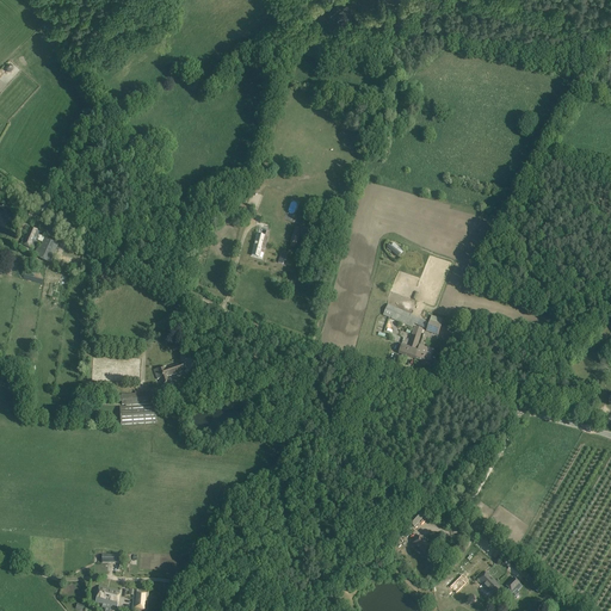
[(400,8),(393,6),(390,16),(389,14),(388,20),(393,22),(395,16),(397,16),(400,8)]
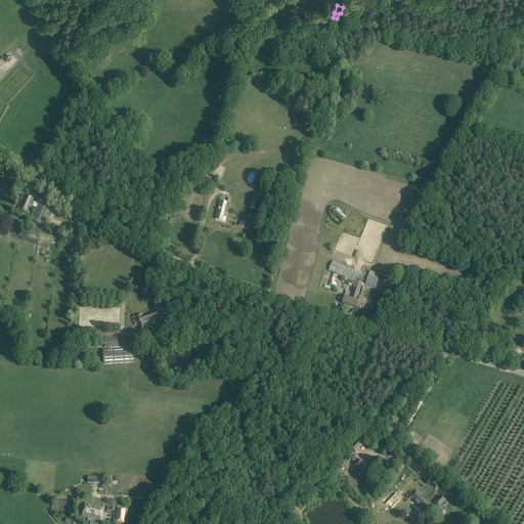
[(209,183),(211,177),(200,173),(198,180),(209,183)]
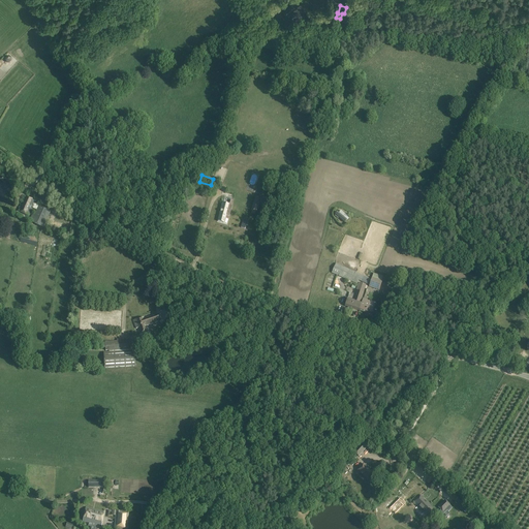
[(26,196),(24,201),(21,208),(21,207),(19,211),(29,216),(32,208),(37,210),(39,207),(34,204),(35,200),(26,196)]
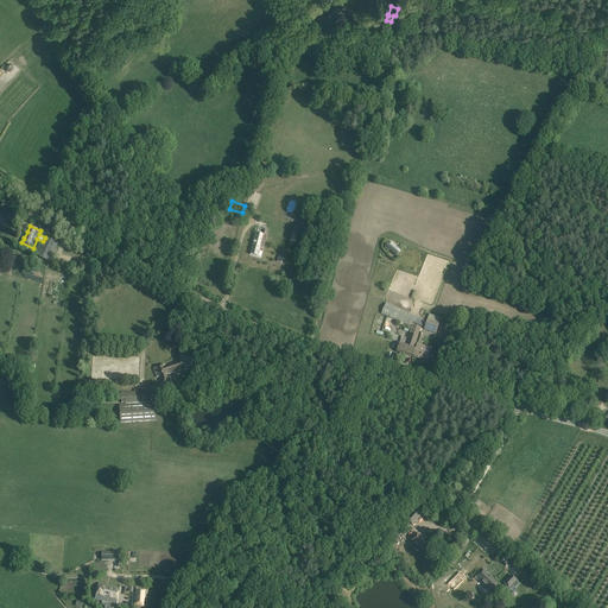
[(299,230),(293,228),(289,242),(295,245),(299,230)]
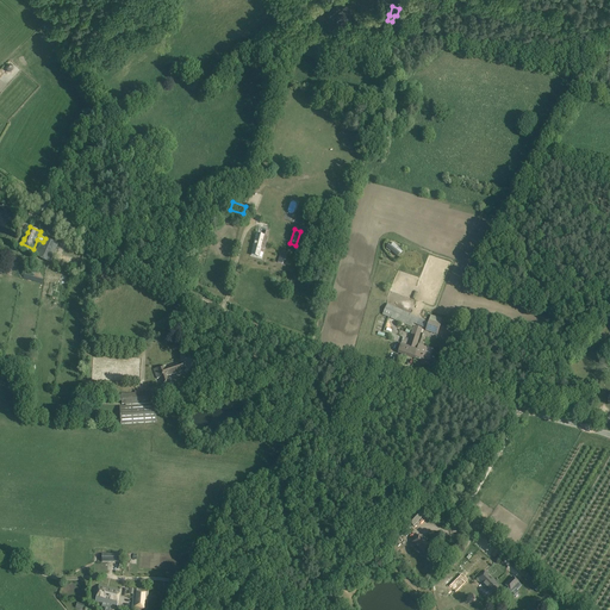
[(262,259),(266,244),(268,237),(257,235),(251,255),(262,259)]
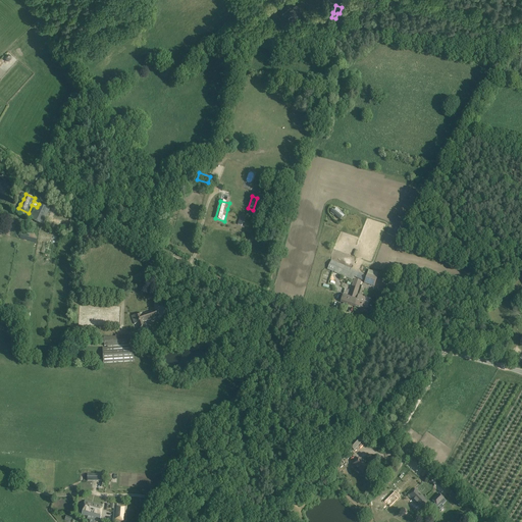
[(39,204),(32,220),(42,224),(49,208),(39,204)]
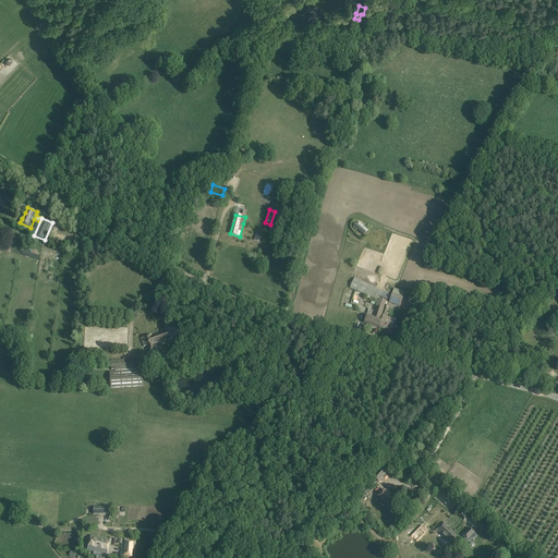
[(355,223),(353,227),(363,234),(365,232),(358,225),(355,223)]
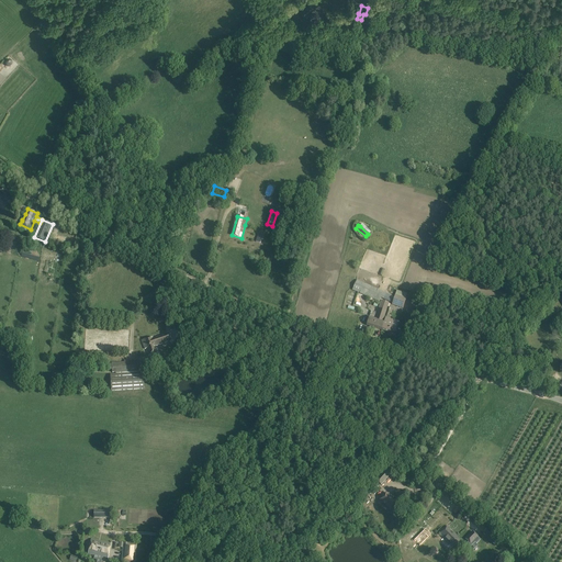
[(263,240),(266,234),(260,232),(256,242),(260,244),(261,239),(263,240)]
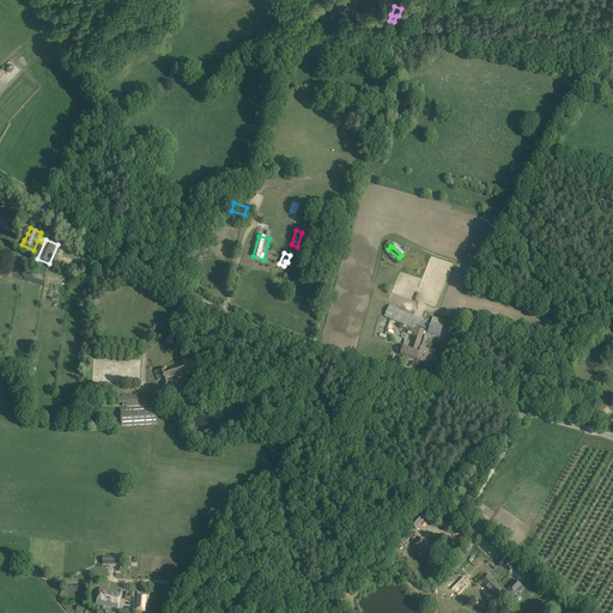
[(429,325),(412,316),(389,307),(384,315),(414,328),(416,325),(426,329),(429,325)]
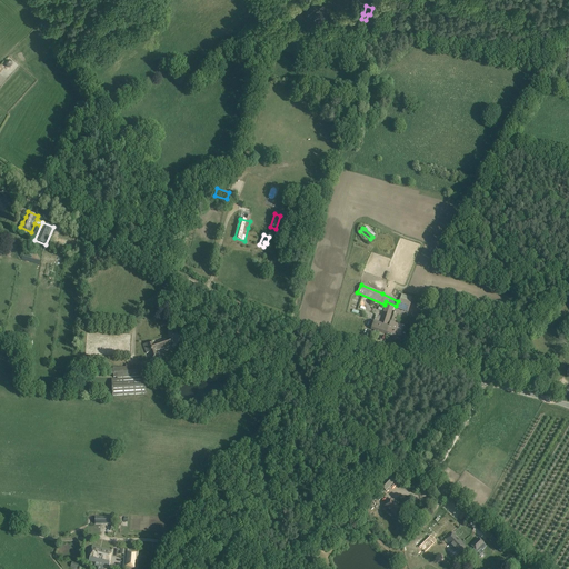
[(411,302),(400,299),(397,309),(408,312),(411,302)]
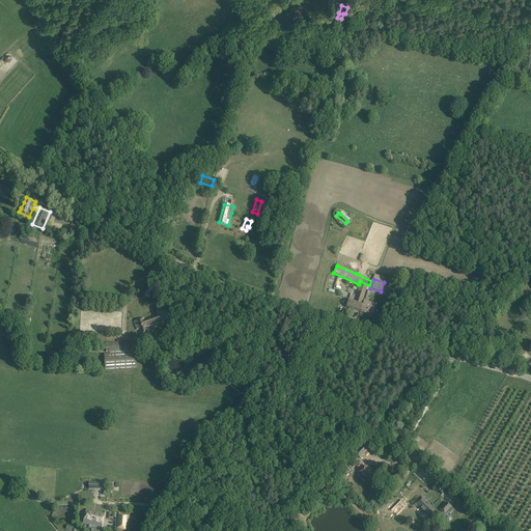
[(363,304),(361,304),(367,286),(360,284),(355,302),(353,301),(354,299),(350,297),(346,307),(361,312),(363,304)]
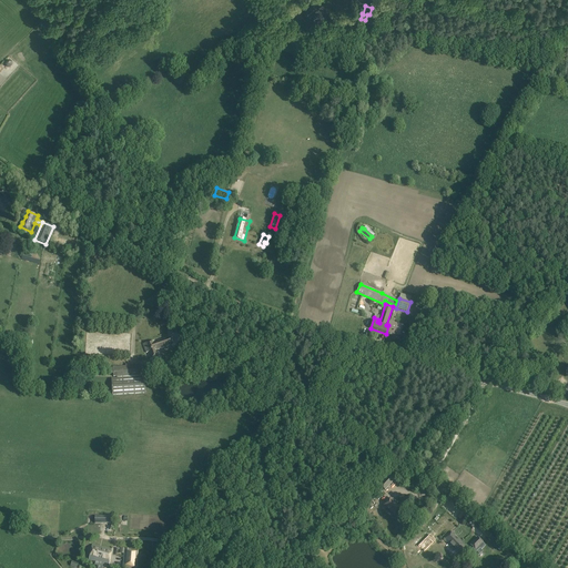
[(389,322),(388,325),(386,334),(398,338),(403,326),(389,322)]
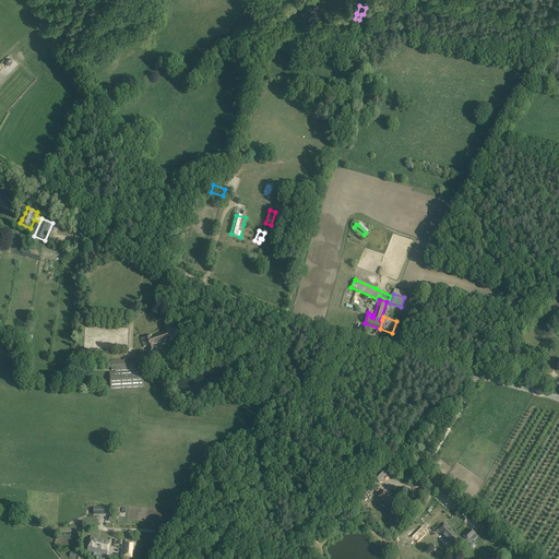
[(168,340),(167,339),(166,333),(152,337),(152,335),(141,339),(144,347),(145,347),(147,354),(157,351),(155,344),(168,340)]
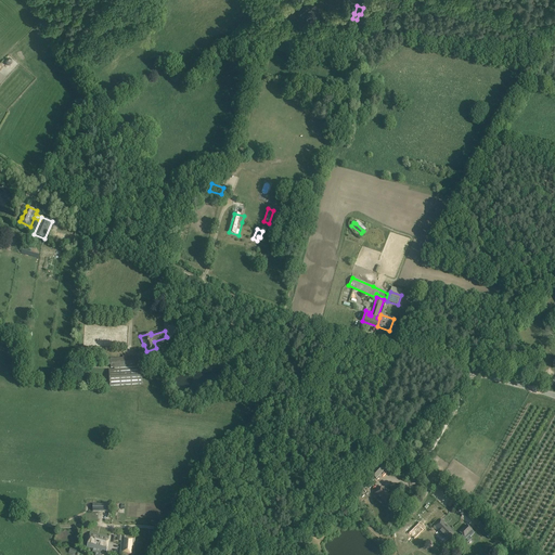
[(123,359),(111,359),(111,369),(114,369),(114,371),(108,371),(110,386),(141,385),(140,356),(123,357),(123,359)]
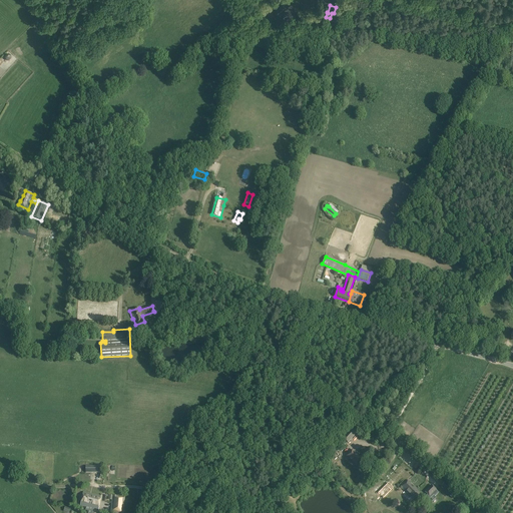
[(352,429),(343,438),(348,443),(357,433),(352,429)]
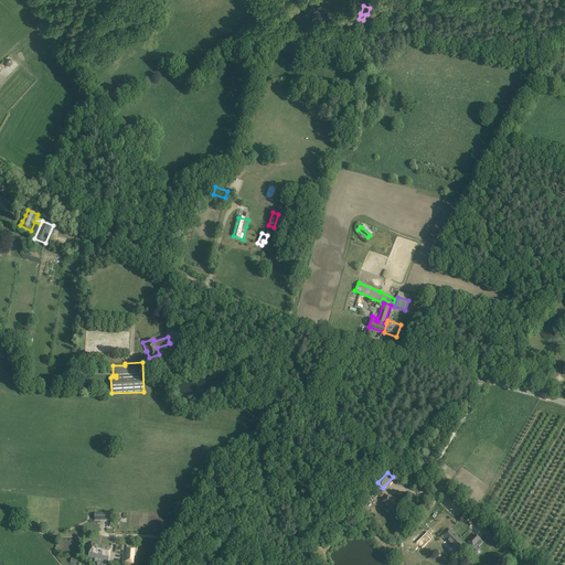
[(387,496),(384,500),(381,503),(384,505),(385,505),(391,511),(397,505),(391,499),(387,496)]
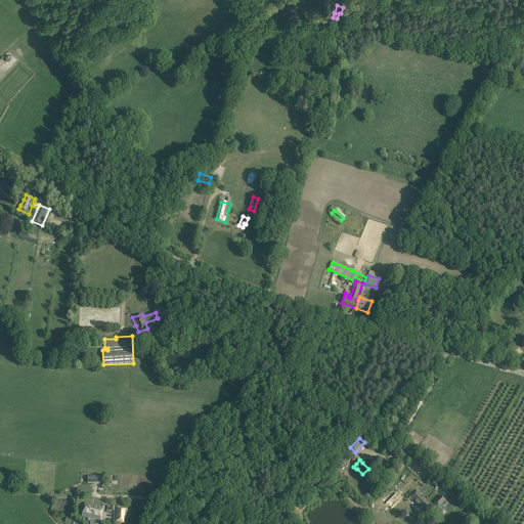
[(418,491),(413,494),(410,497),(415,503),(422,510),(428,504),(426,501),(426,500),(420,494),(421,494),(418,491)]
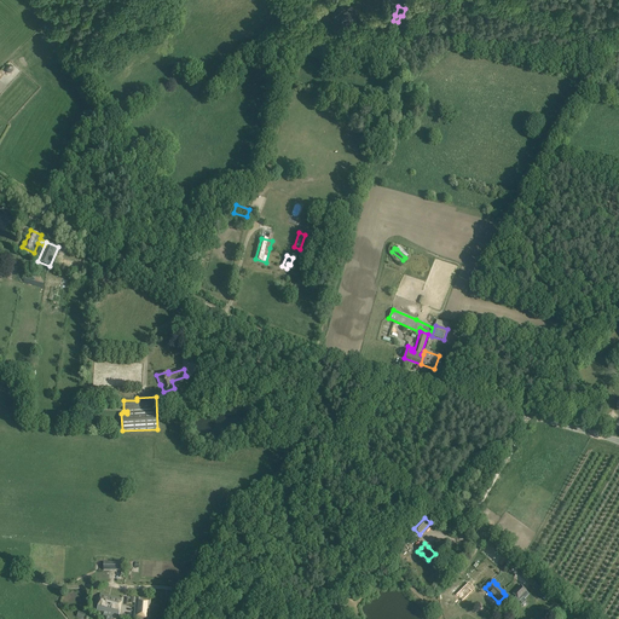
[(474,589),(468,583),(456,595),(462,601),(474,589)]
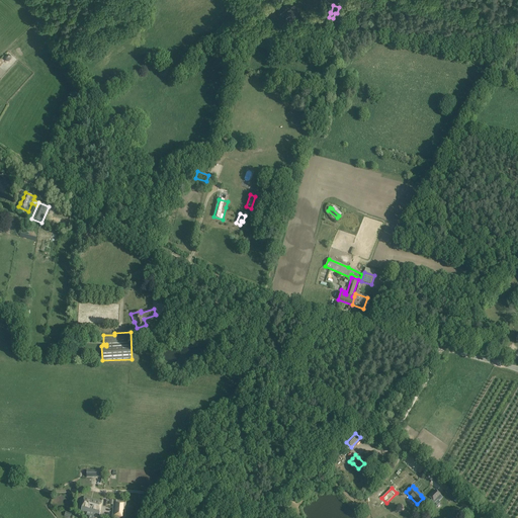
[(435,490),(429,497),(434,502),(436,499),(439,502),(442,498),(440,496),(440,495),(435,490)]
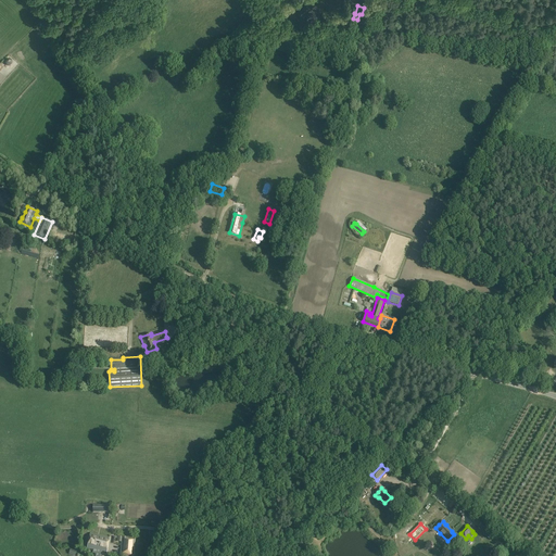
[(110,539),(90,533),(87,548),(97,551),(95,555),(100,555),(102,552),(106,553),(110,539)]
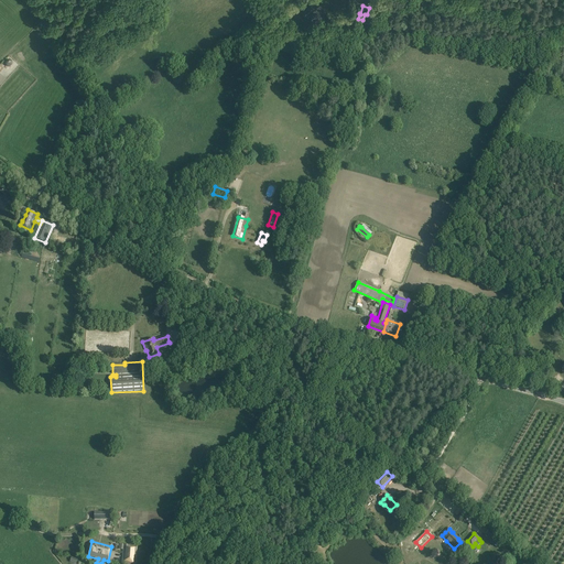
[(128,545),(123,545),(123,551),(122,563),(127,563),(134,563),(138,546),(128,545)]
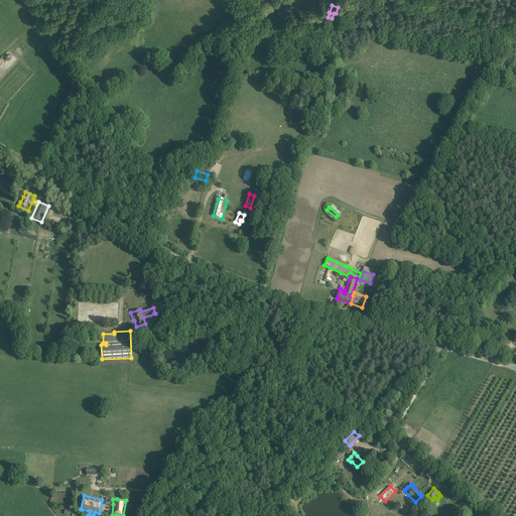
[(439,515),(443,515),(448,511),(444,507),(438,514),(439,515)]
